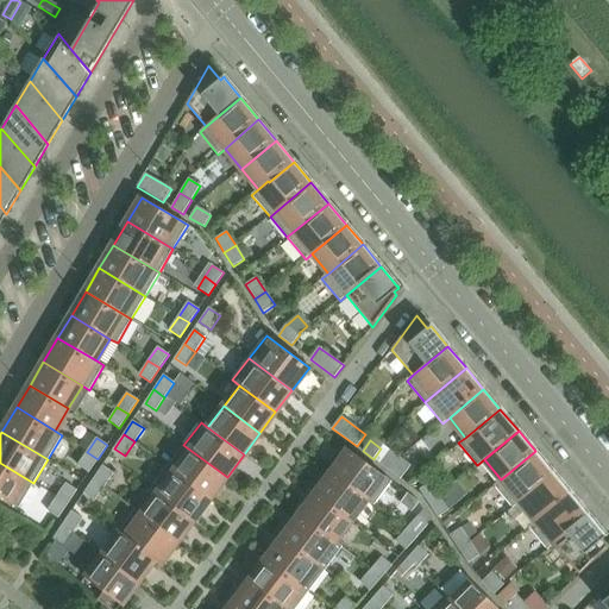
[(227,477),(183,445),(168,466),(211,498),(227,477)]
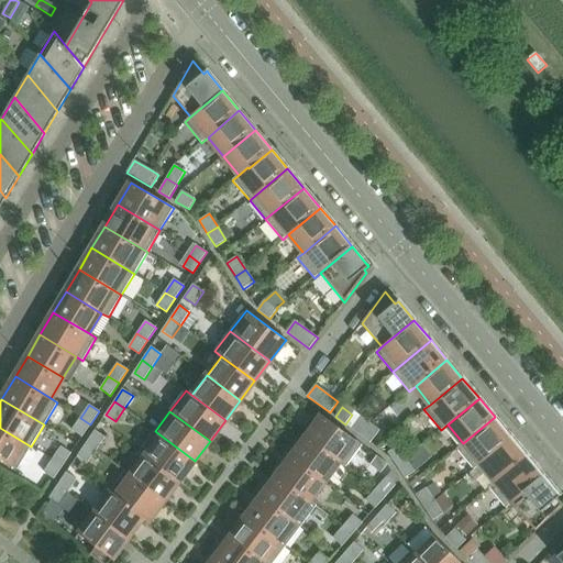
[(362,445),(322,416),(306,437),(339,463),(345,467),(362,445)]
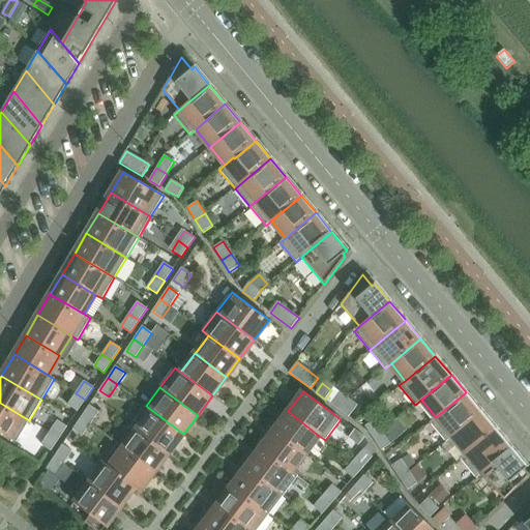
[(451,437),(481,411),(466,392),(436,417),(430,422),(446,441),(451,437)]
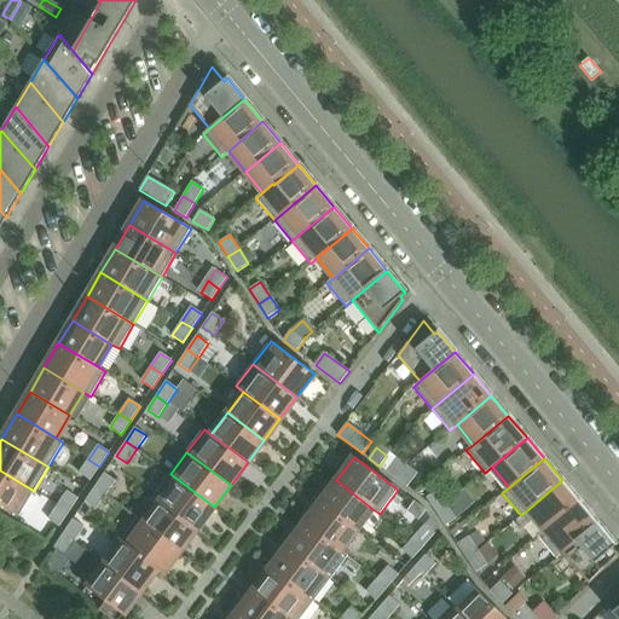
[(91,481),(99,467),(88,460),(79,473),(91,481)]
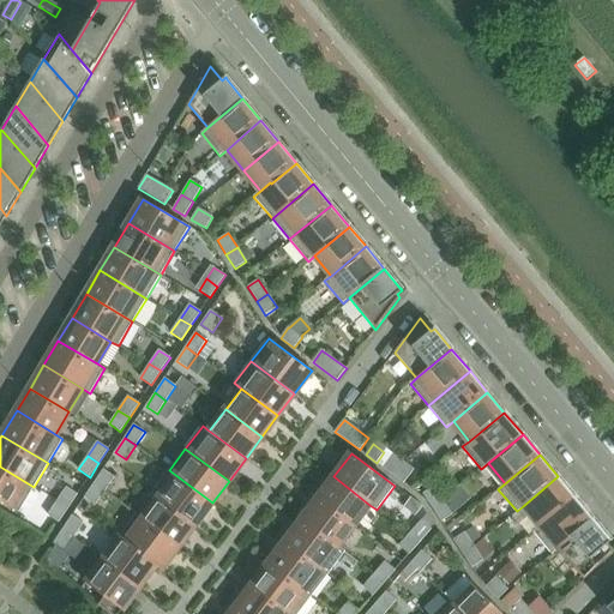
[(393,475),(401,464),(391,457),(383,468),(393,475)]
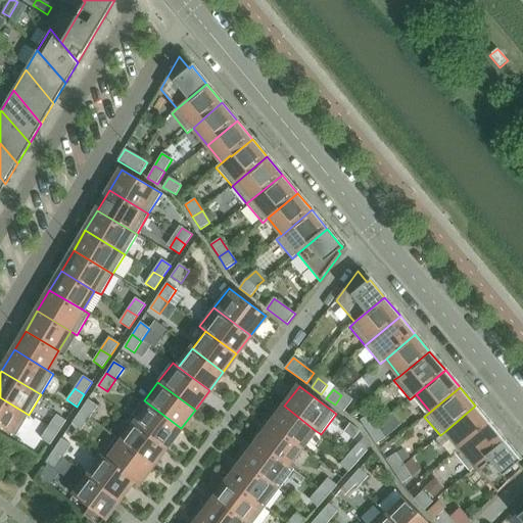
[(350,402),(341,395),(335,405),(343,412),(350,402)]
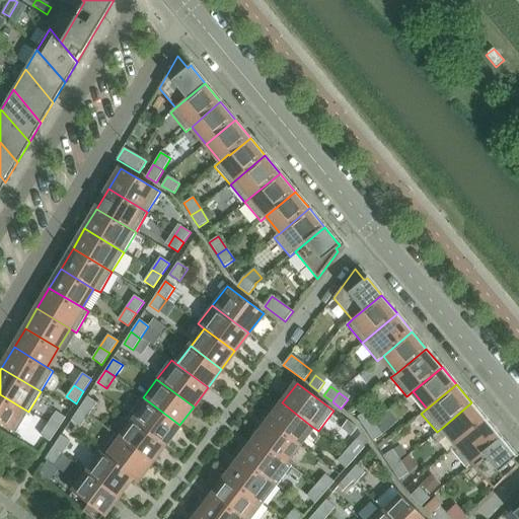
[(28,412),(0,394),(0,422),(16,433),(28,412)]
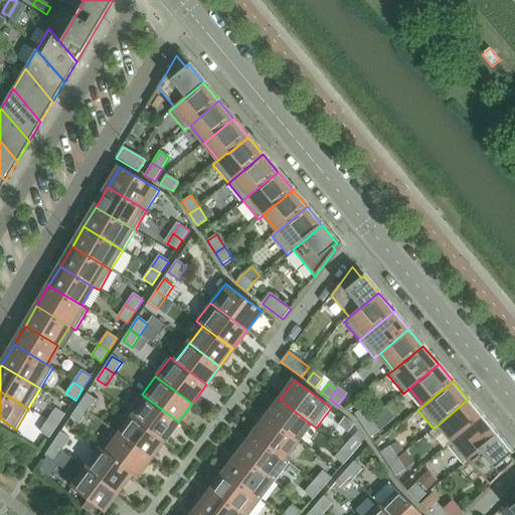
[(88,412),(96,400),(87,394),(78,405),(88,412)]
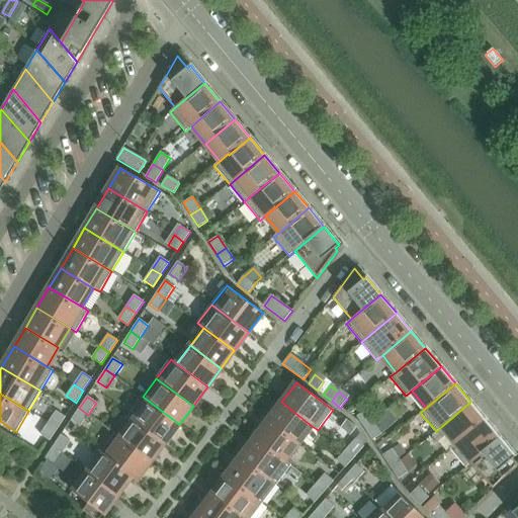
[(179,424),(143,397),(128,415),(135,419),(134,420),(164,443),(179,424)]
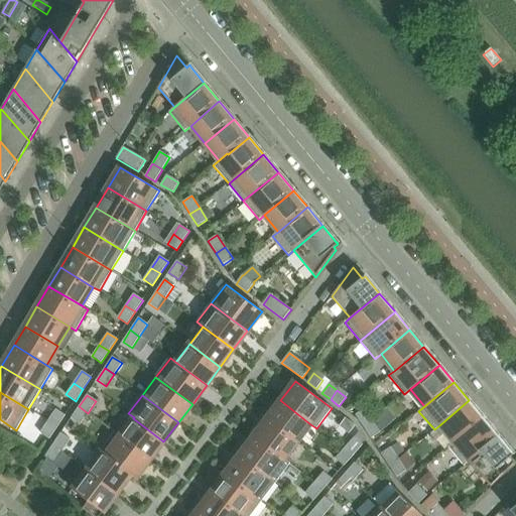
[(310,424),(280,400),(267,418),(297,441),(310,424)]
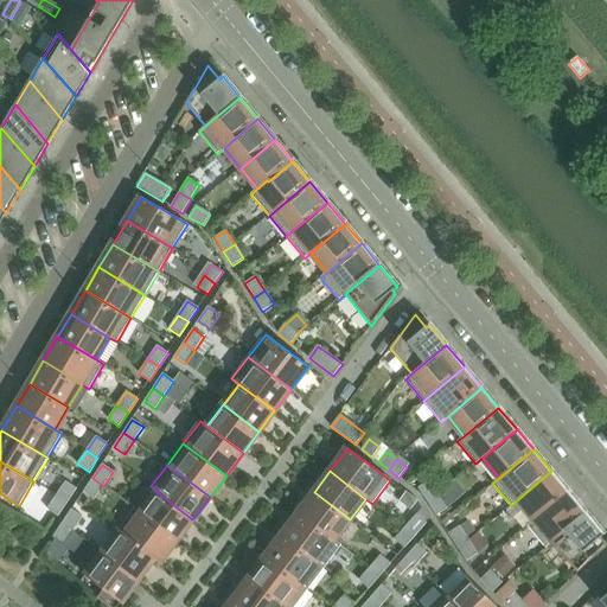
[(534,519),(568,491),(551,471),(517,500),(534,519)]
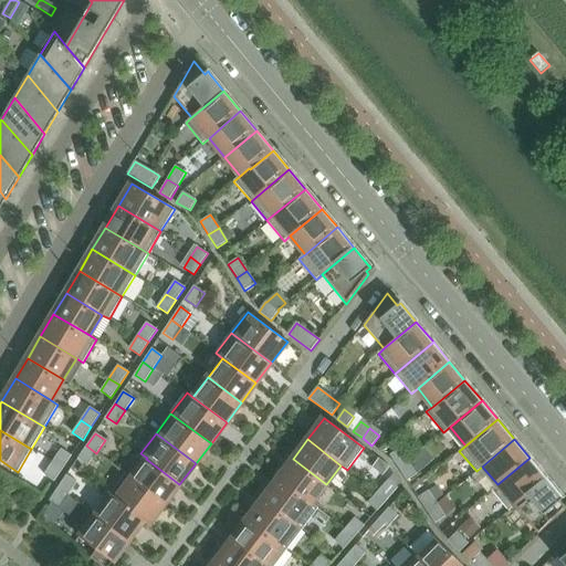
[(88,465),(96,453),(86,446),(77,459),(88,465)]
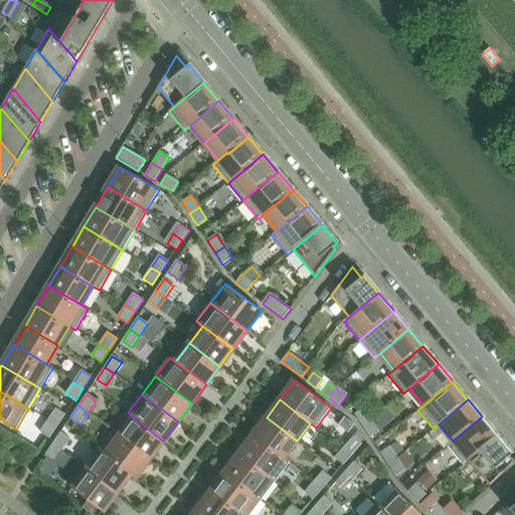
[(57,426),(65,415),(55,408),(47,420),(57,426)]
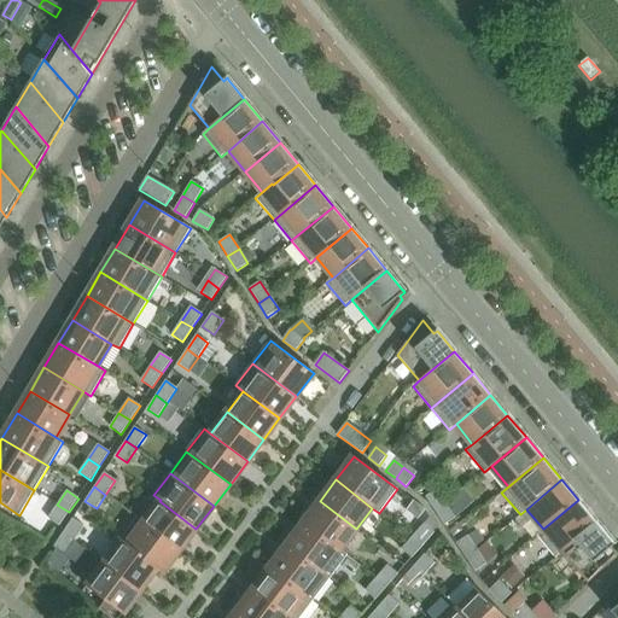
[(445,503),(437,490),(426,497),(435,511),(445,503)]
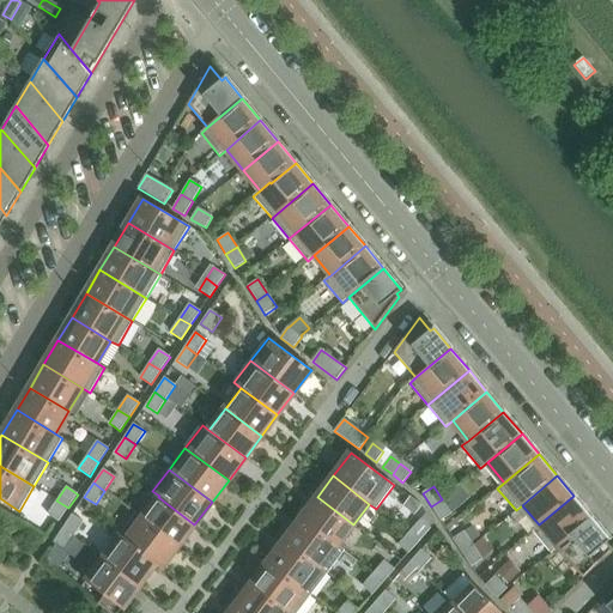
[(557,547),(593,519),(574,496),(539,525),(532,530),(551,552),(557,547)]
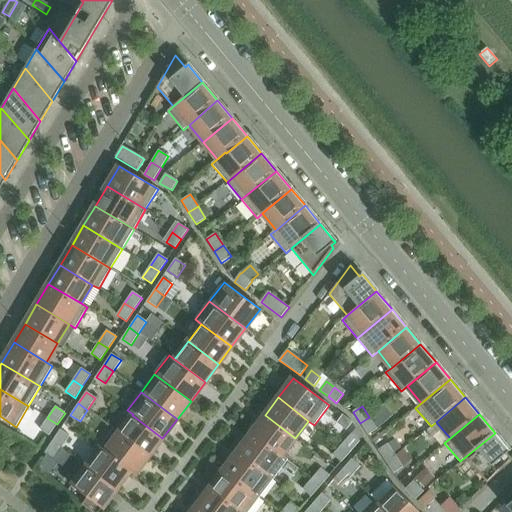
[(162,438),(132,415),(120,432),(119,433),(149,456),(162,438)]
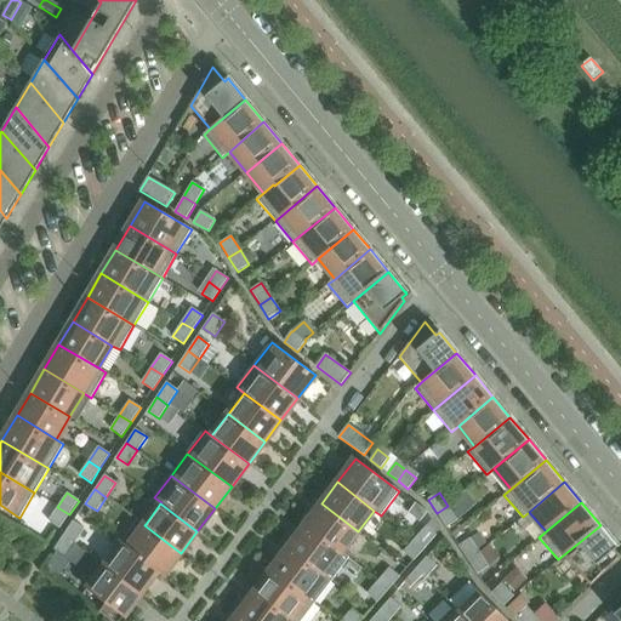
[(358,531),(322,503),(306,524),(342,553),(358,531)]
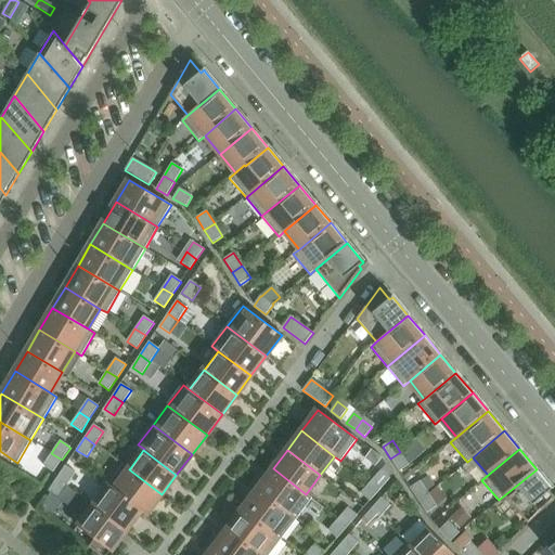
[(410,465),(400,452),(390,459),(399,472),(410,465)]
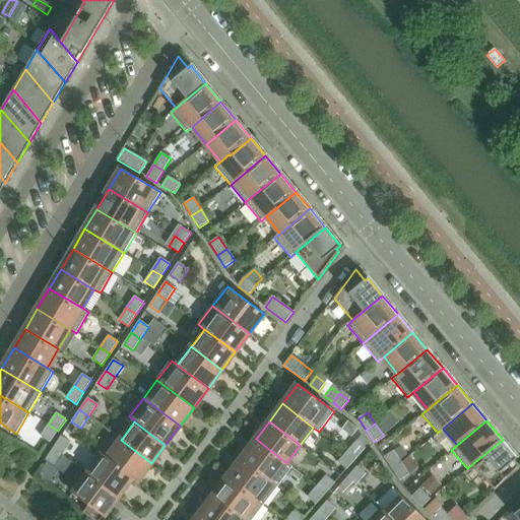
[(50,443),(58,431),(48,425),(41,437),(50,443)]
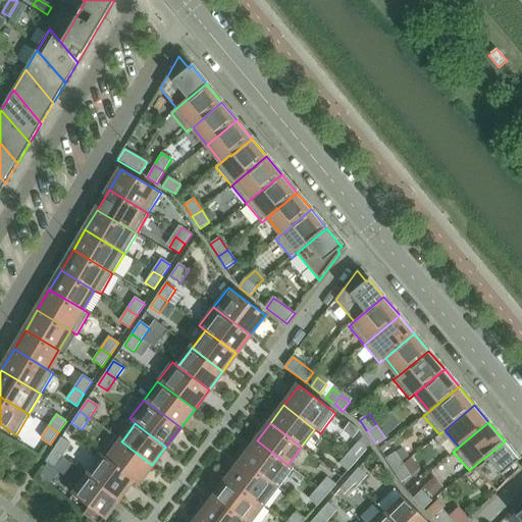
[(152,465),(121,441),(122,440),(116,435),(101,456),(102,457),(102,458),(138,484),(152,465)]
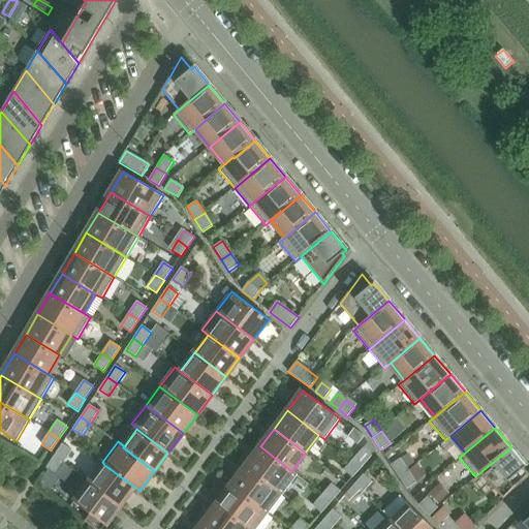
[(63,463),(71,450),(62,444),(54,456),(63,463)]
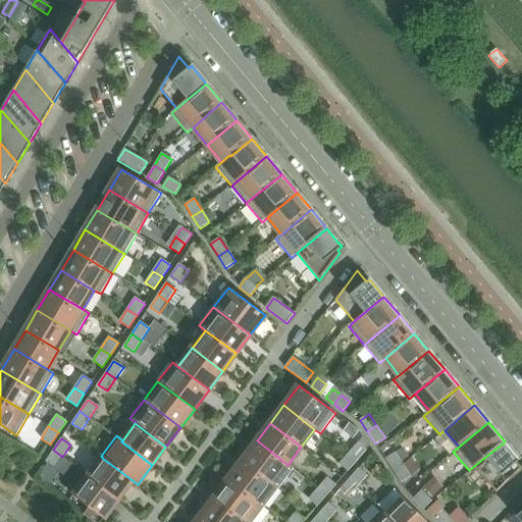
[(288,465),(257,440),(243,460),(279,487),(293,469),(288,465)]
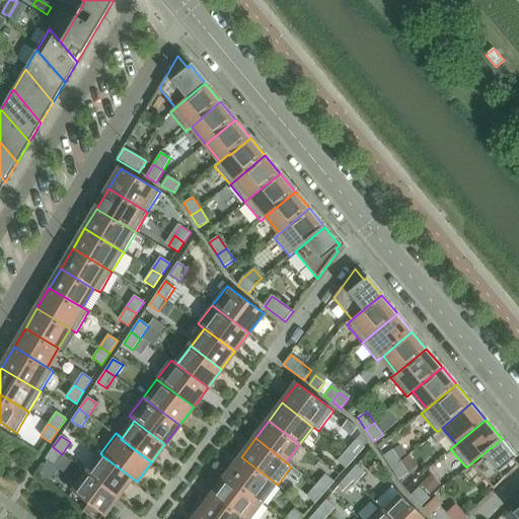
[(518,465),(514,459),(517,457),(502,439),(471,463),(494,490),(518,465)]
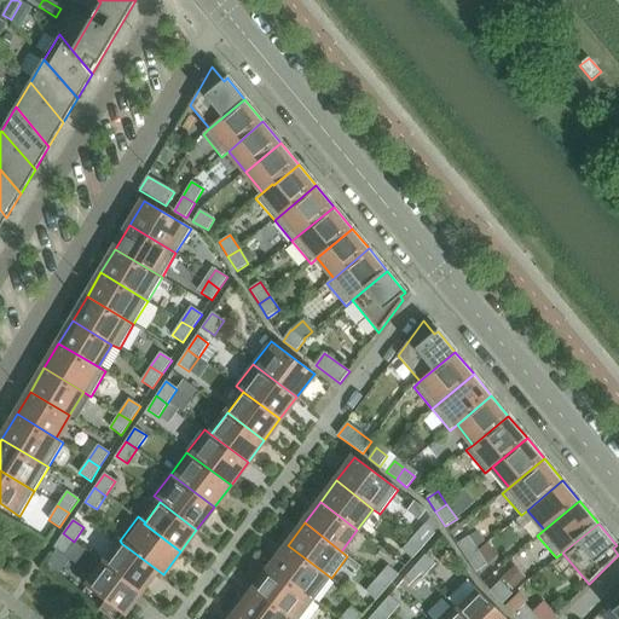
[(424,547),(435,533),(424,525),(414,537),(424,547)]
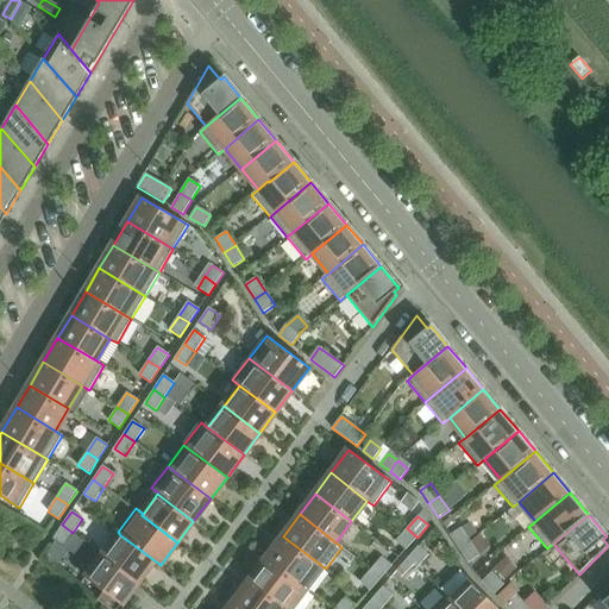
[(64,546),(73,533),(62,525),(52,539),(64,546)]
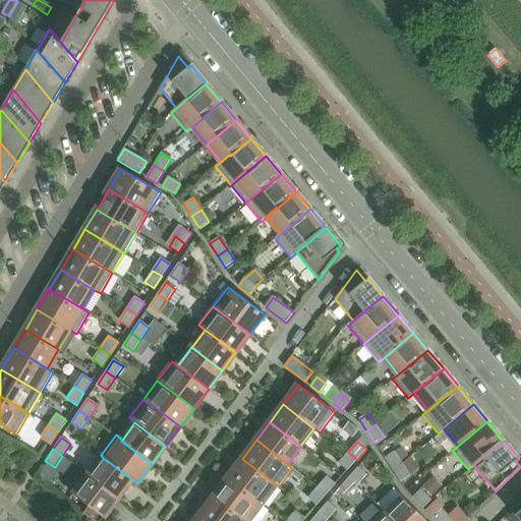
[(347,470),(357,460),(348,452),(339,463),(347,470)]
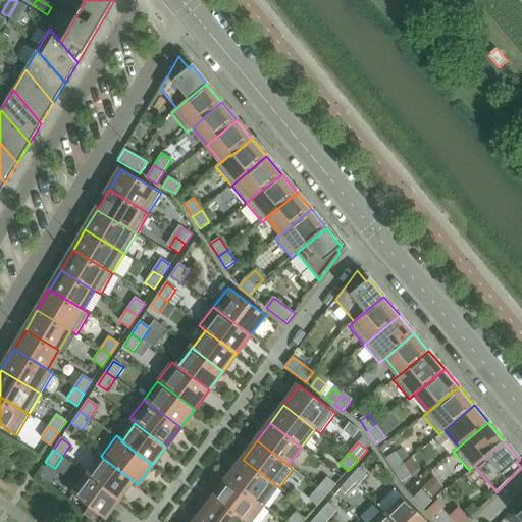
[(403,465),(395,453),(385,459),(394,471),(403,465)]
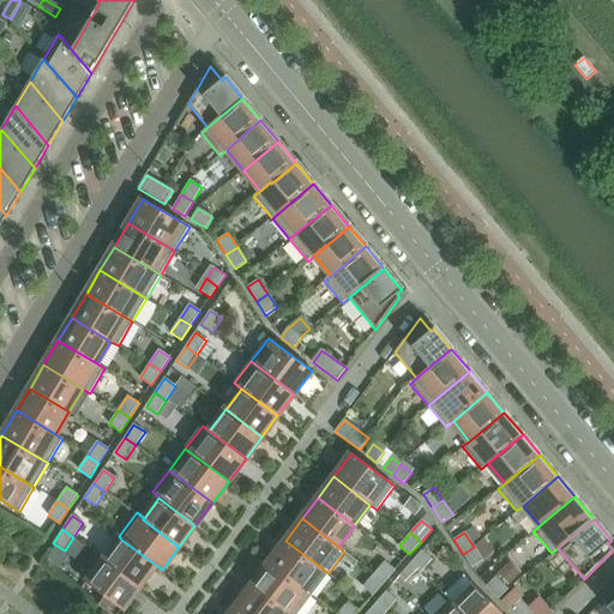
[(162,570),(120,539),(103,559),(140,587),(156,566),(162,571),(162,570)]
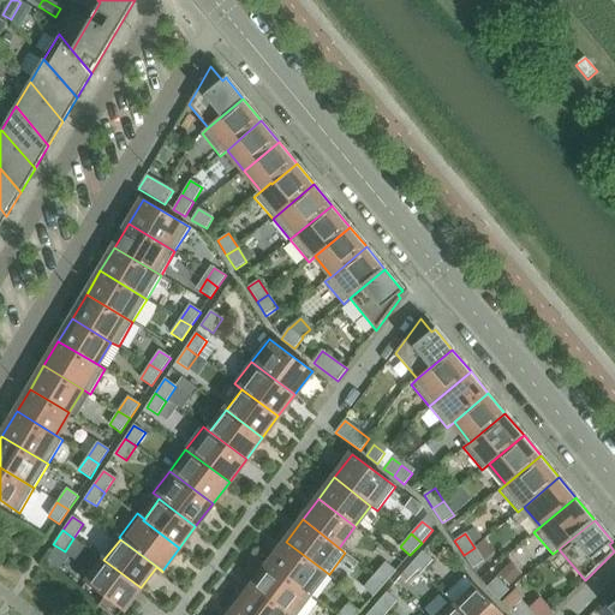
[(329,574),(286,542),(269,565),(312,597),(329,574)]
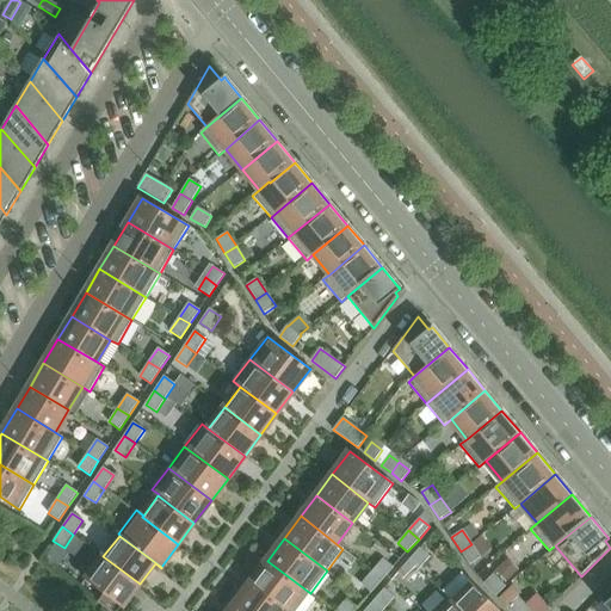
[(481,557),(471,544),(461,551),(469,566),(481,557)]
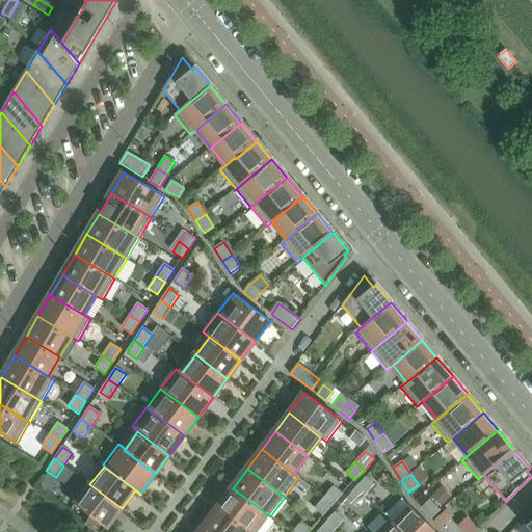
[(365,497),(374,485),(366,477),(356,488),(365,497)]
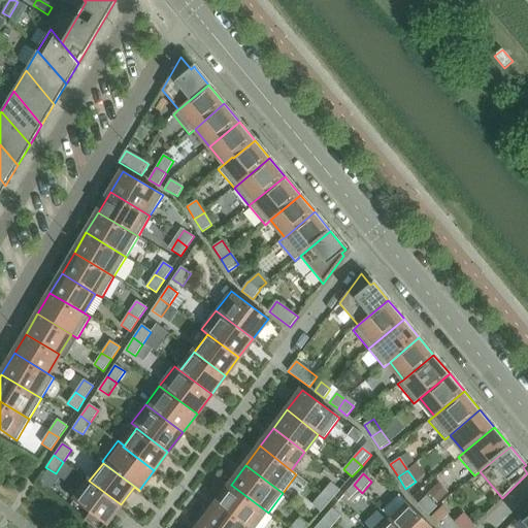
[(94,527),(102,527),(121,504),(89,481),(74,500),(91,512),(85,521),(94,527)]
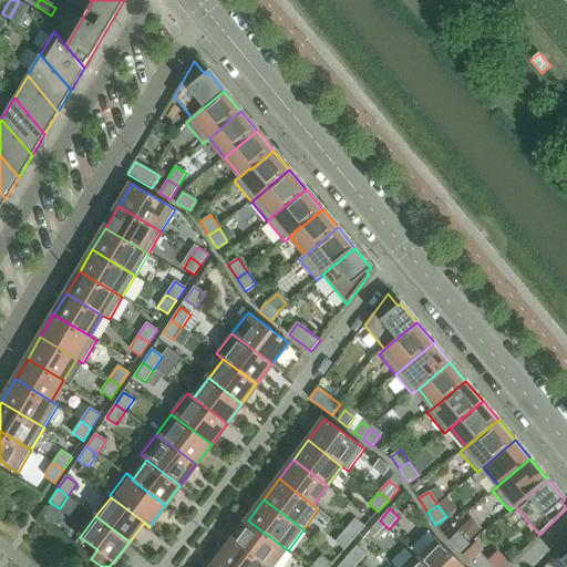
[(354,538),(364,527),(356,518),(346,531),(354,538)]
